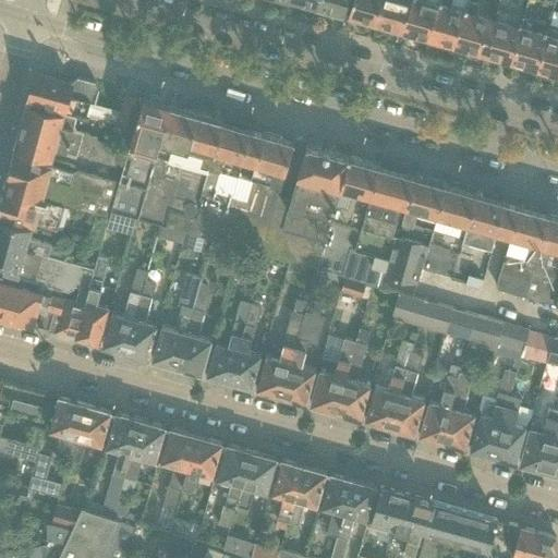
[(319,0),(318,8),(343,15),(348,0),(319,0)]
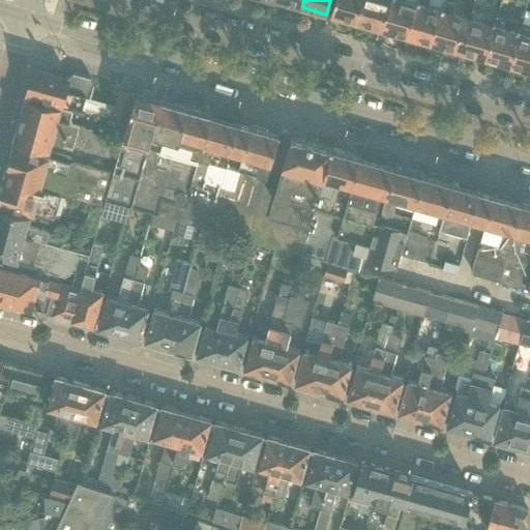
[(333,0),(330,16),(356,23),(361,0),(333,0)]
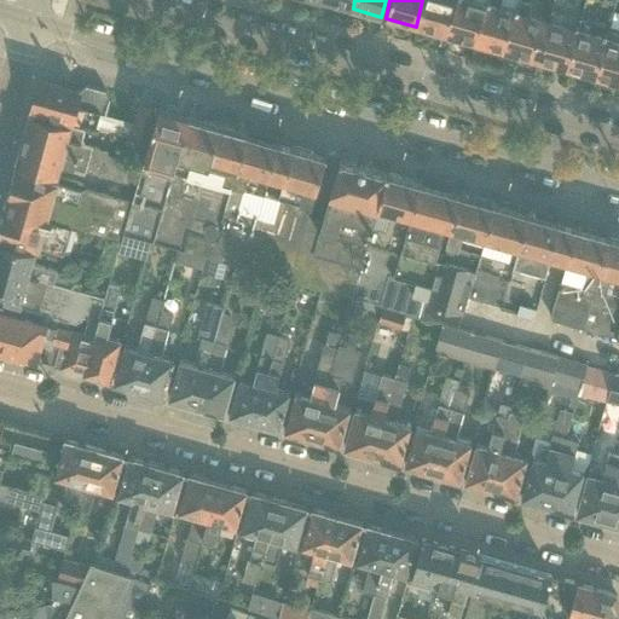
[(422,0),(416,27),(418,27),(422,28),(445,34),(455,0),(422,0)]
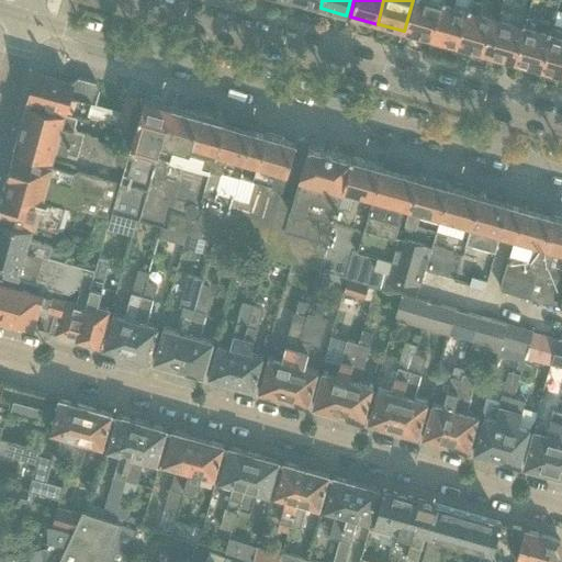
[(413,0),(404,31),(430,38),(440,2),(431,0),(413,0)]
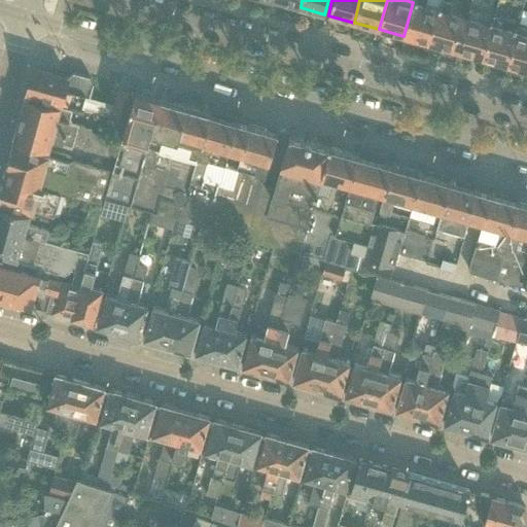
[(403,36),(427,43),(436,8),(424,5),(425,0),(414,0),(413,2),(403,36)]
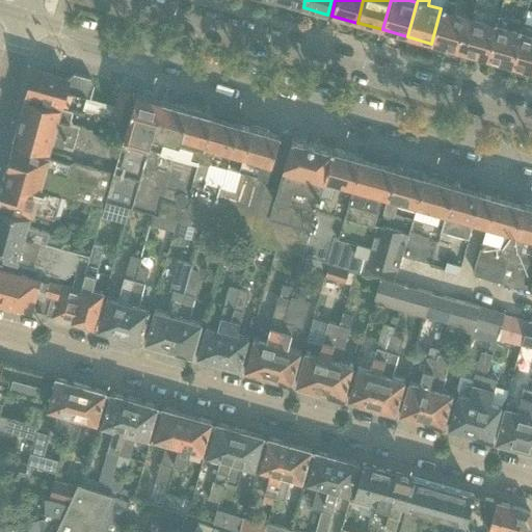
[(459,51),(469,18),(453,12),(456,3),(444,0),(443,0),(441,8),(431,44),(459,51)]
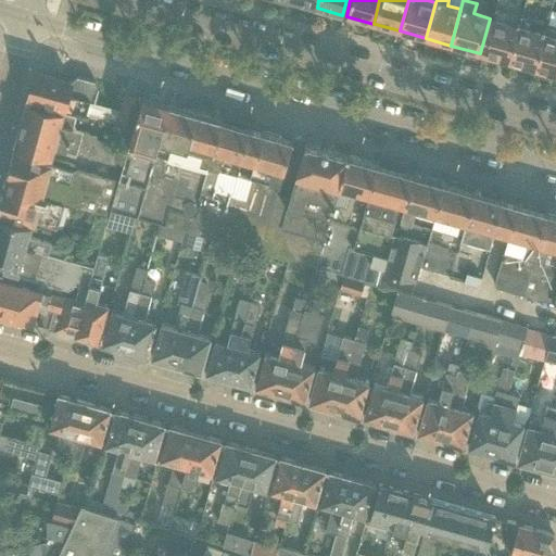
[(507,61),(517,25),(519,16),(493,9),(490,19),(480,53),(507,61)]
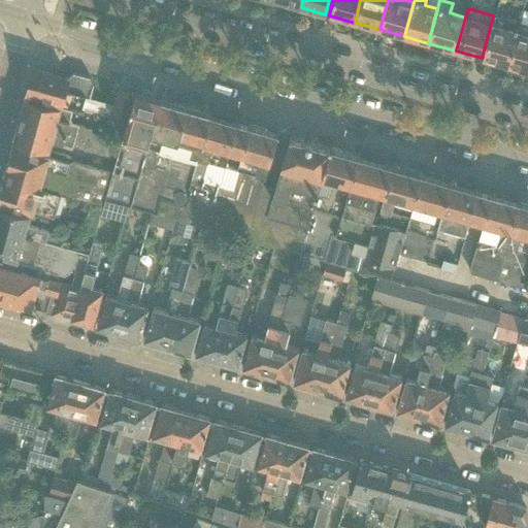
[(491,24),(482,58),(506,65),(516,31),(518,23),(505,19),(493,15),(491,24)]
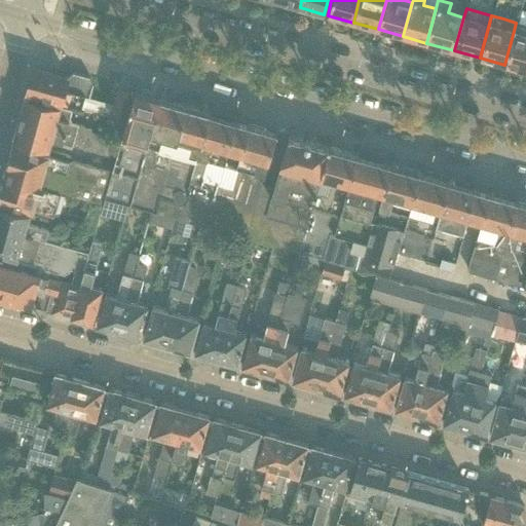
[(514,31),(504,65),(525,70),(525,25),(516,23),(514,31)]
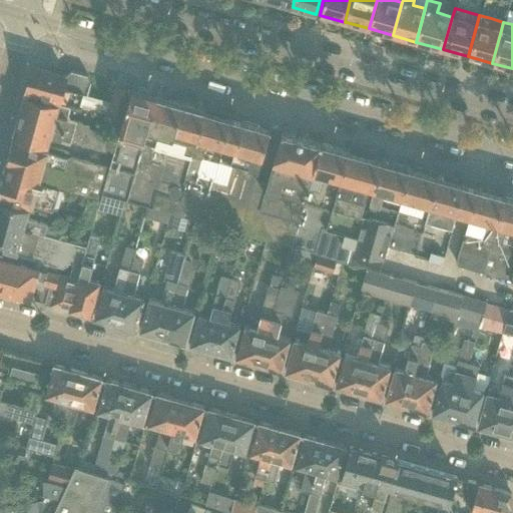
[(31,71),(26,91),(79,105),(82,95),(88,96),(92,82),(88,75),(72,70),(65,75),(57,73),(56,72),(37,67),(31,71)]
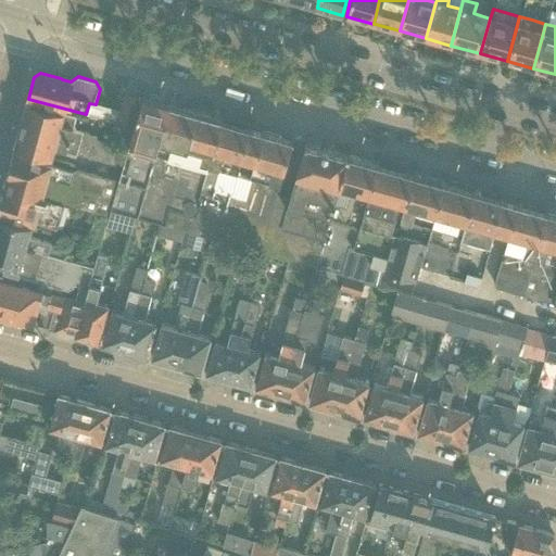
[(119,111),(116,124),(133,128),(140,99),(124,95),(119,111)]
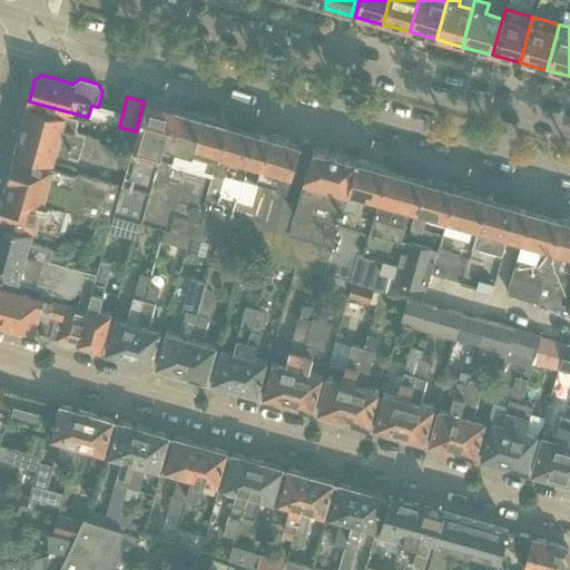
[(125,169),(120,187),(111,215),(140,223),(140,222),(161,148),(164,141),(165,136),(173,108),(146,100),(146,102),(144,101),(136,131),(128,159),(125,169)]
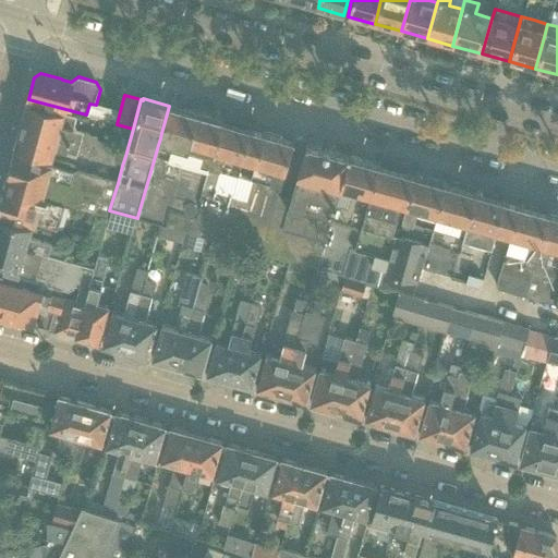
[(27,102),(21,126),(106,152),(106,150),(108,143),(96,141),(97,137),(83,133),(84,131),(73,128),(76,117),(27,102)]
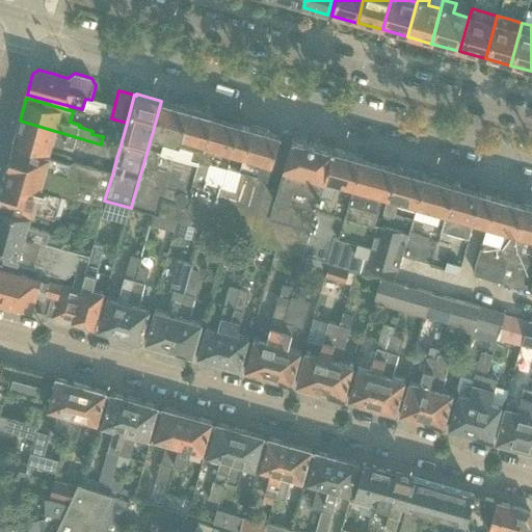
[(114,106),(91,100),(85,99),(82,109),(111,118),(114,106)]
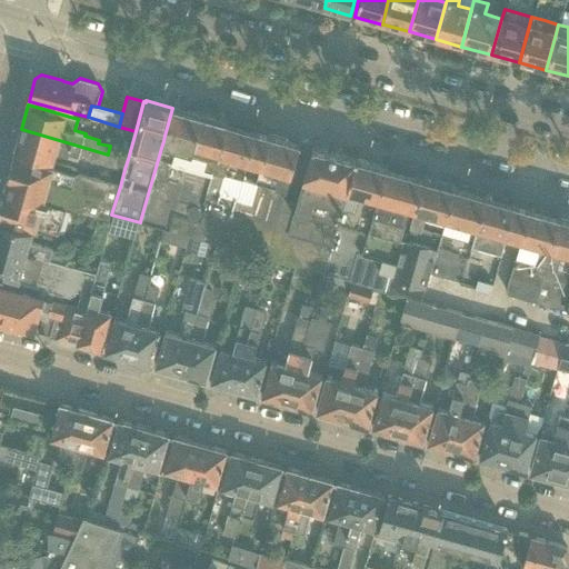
[(161,148),(140,221),(163,228),(168,230),(172,213),(187,162),(190,150),(200,116),(172,108),(165,136),(163,141),(161,148)]
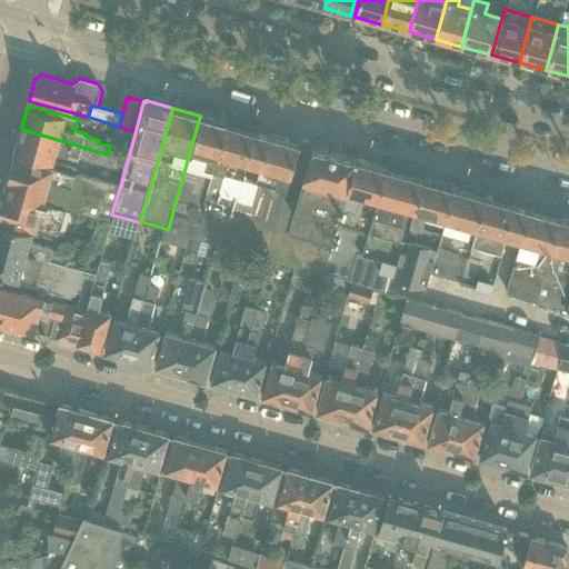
[(187,162),(172,213),(200,221),(215,170),(228,123),(200,116),(190,150),(187,162)]
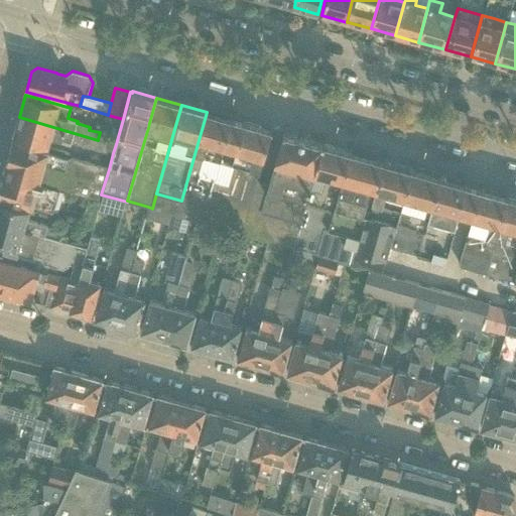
[(207,112),(195,154),(220,162),(225,147),(236,150),(237,146),(239,141),(240,136),(229,133),(233,119),(207,112)]
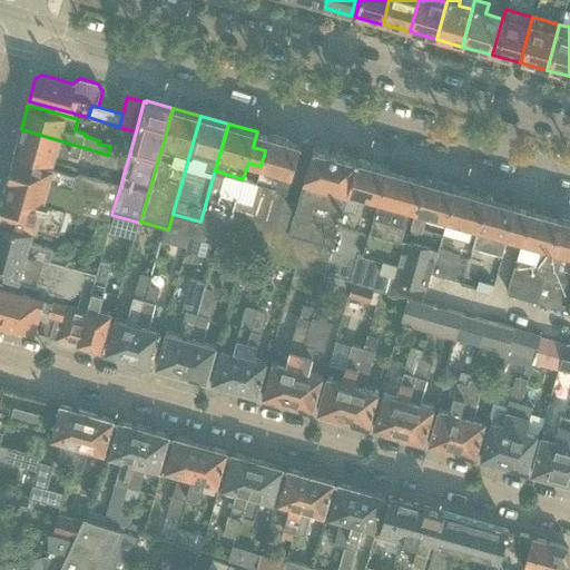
[(21,129),(15,153),(53,164),(57,151),(116,168),(116,167),(125,169),(128,159),(108,154),(108,155),(21,129)]
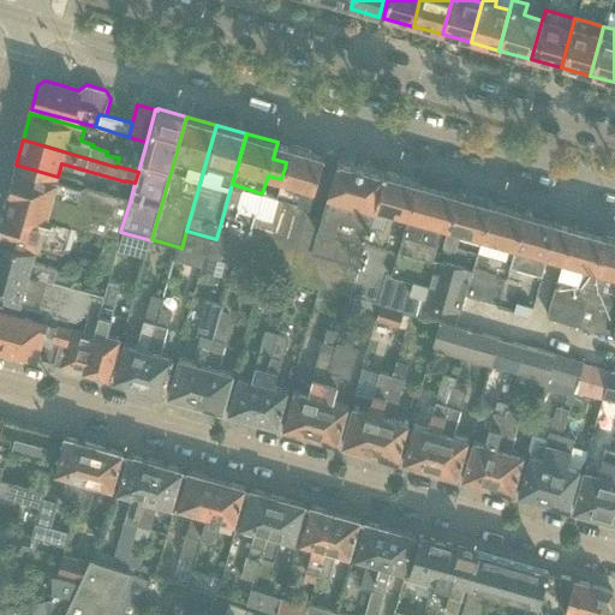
[(278,142),(273,159),(286,162),(285,168),(282,174),(281,179),(276,197),(309,207),(314,187),(317,178),(323,155),(291,145),(278,142)]
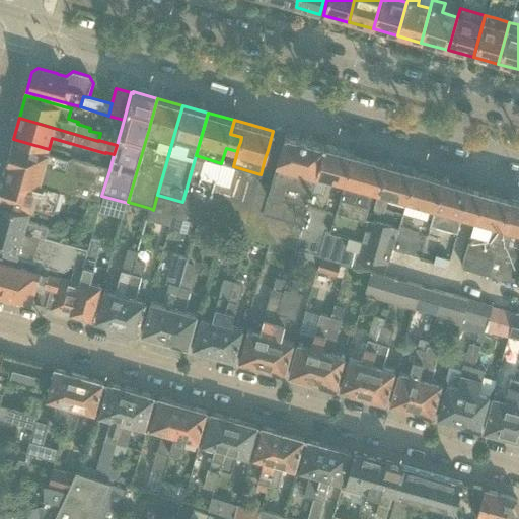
[(260,179),(243,234),(294,248),(311,188),(323,145),(285,135),(279,154),(273,177),(271,182),(260,179)]
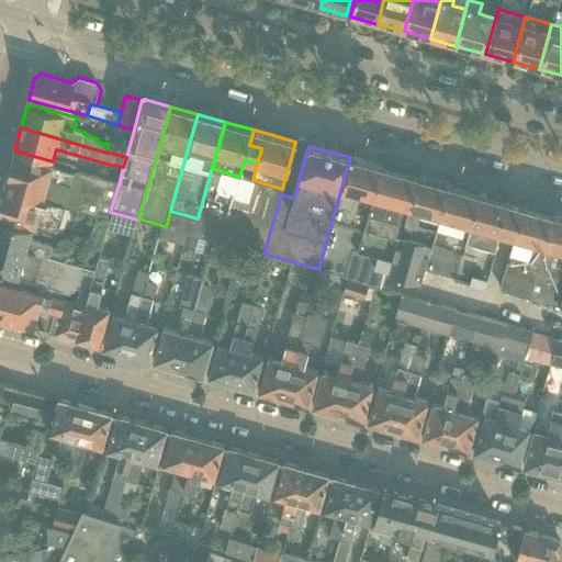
[(13,155),(3,190),(43,201),(97,215),(109,220),(111,213),(110,213),(110,212),(119,184),(13,155)]
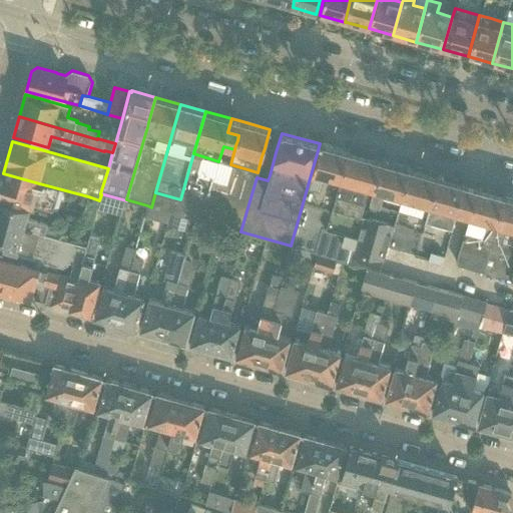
[(308,185),(291,245),(292,245),(314,252),(322,225),(326,227),(336,193),(348,151),(320,143),(308,185)]
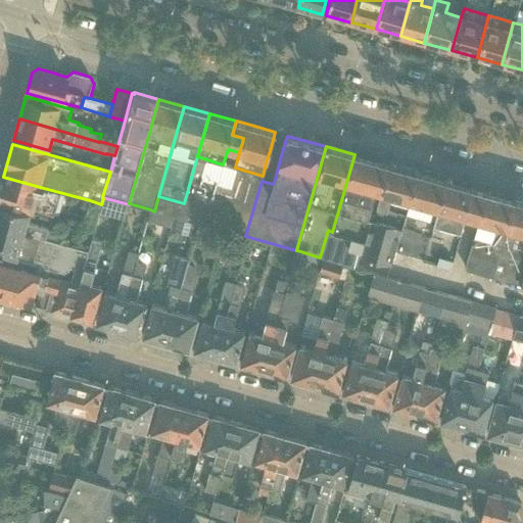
[(391,265),(395,251),(418,173),(354,154),(342,197),(372,206),(376,191),(380,192),(376,206),(374,206),(364,242),(360,256),(391,265)]
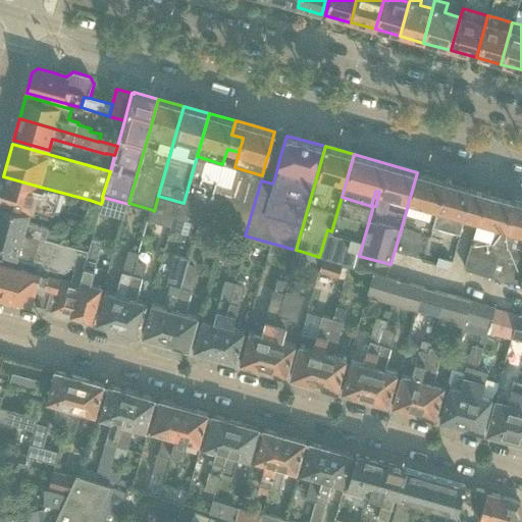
[(158,196),(154,211),(174,216),(245,237),(245,236),(261,180),(262,175),(235,167),(222,164),(197,156),(184,203),(158,196)]
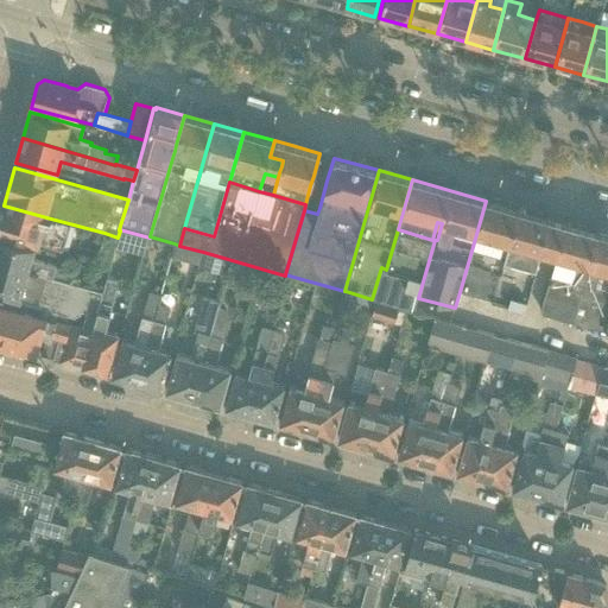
[(486,201),(460,292),(476,297),(493,302),(501,274),(505,260),(506,254),(519,210),(486,201)]
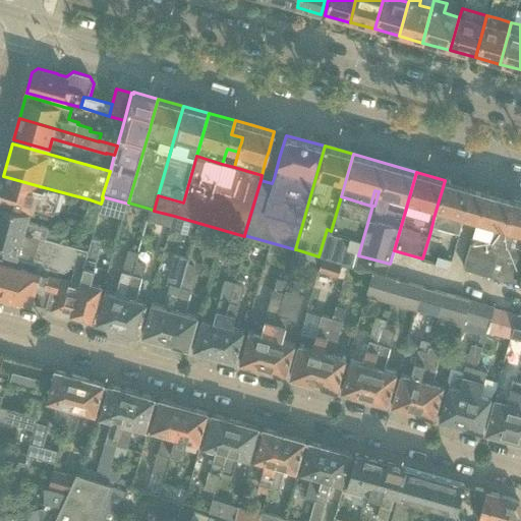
[(3,176),(0,185),(0,198),(16,204),(53,214),(57,201),(60,191),(57,191),(40,186),(3,176)]
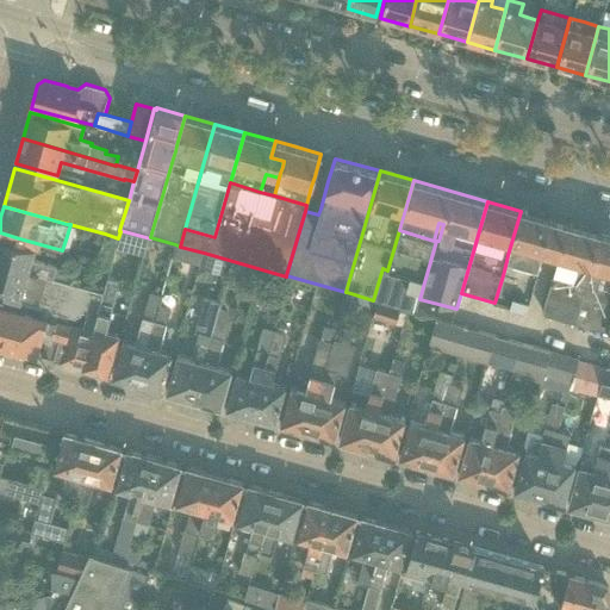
[(503,275),(495,303),(522,311),(528,307),(543,251),(558,256),(562,240),(546,235),(551,219),(521,211),(508,255),(506,261),(503,275)]
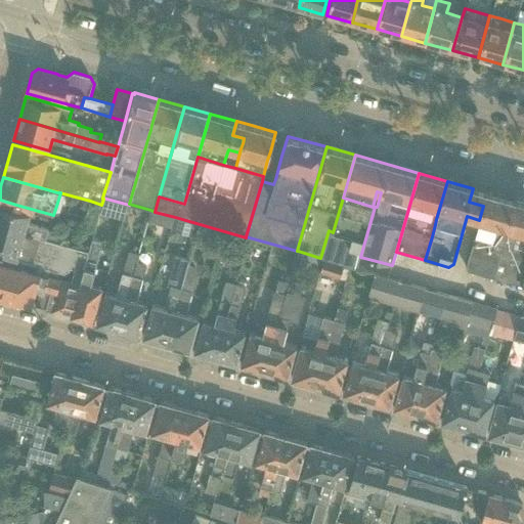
[(483,206),(479,220),(465,271),(492,278),(515,200),(473,188),(469,202),(483,206)]
